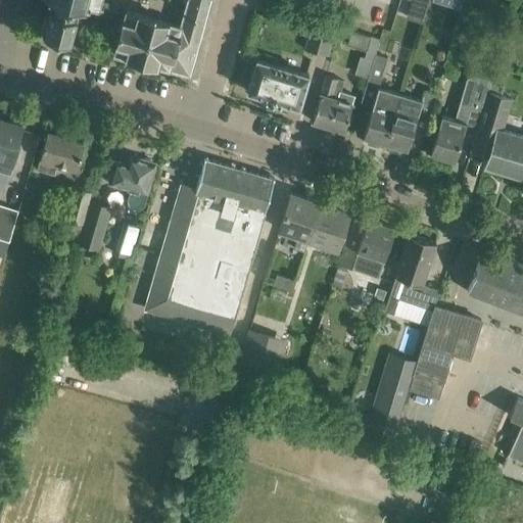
[(55,0),(53,8),(53,7),(51,4),(48,6),(49,9),(48,14),(46,13),(42,16),(41,20),(43,25),(45,25),(44,30),(41,32),(43,35),(46,33),(66,39),(68,42),(72,40),(69,37),(76,16),(78,14),(77,11),(74,13),(73,12),(76,2),(95,7),(94,11),(97,12),(98,8),(102,9),(103,6),(99,5),(100,0),(55,0)]
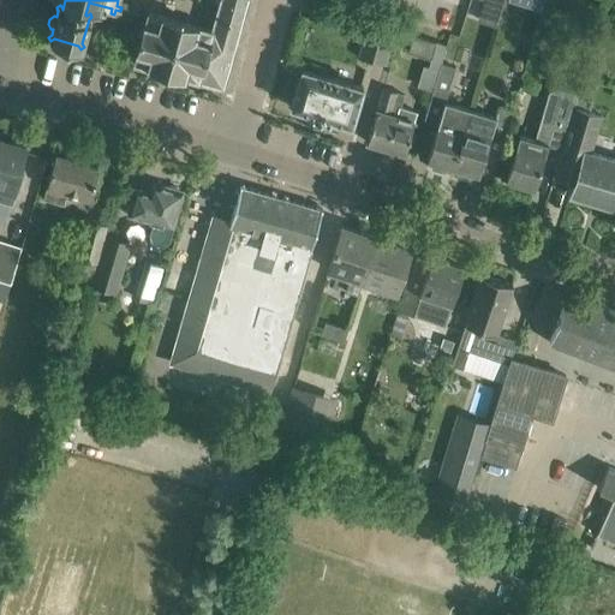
[(224,88),(248,0),(219,0),(212,30),(148,12),(133,64),(224,88)]
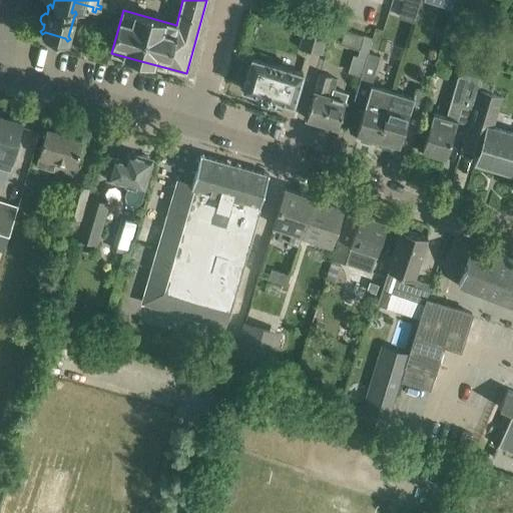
[(321,54),(330,24),(306,17),(298,47),(321,54)]
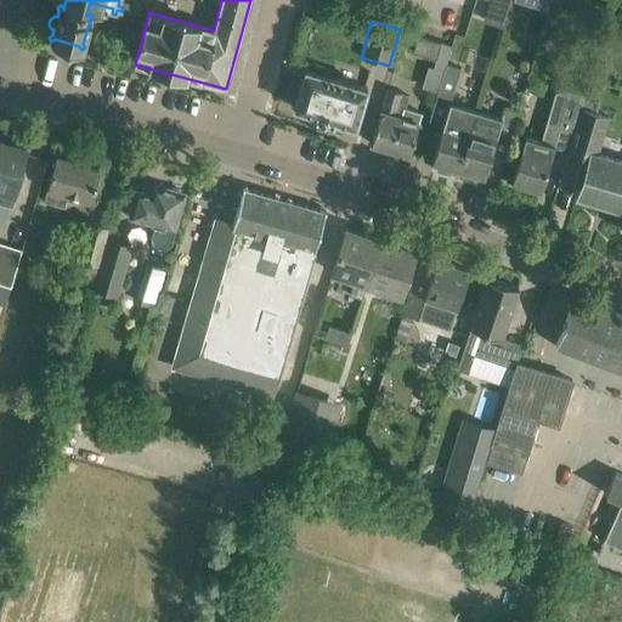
[(454,33),(451,47),(463,50),(467,37),(454,33)]
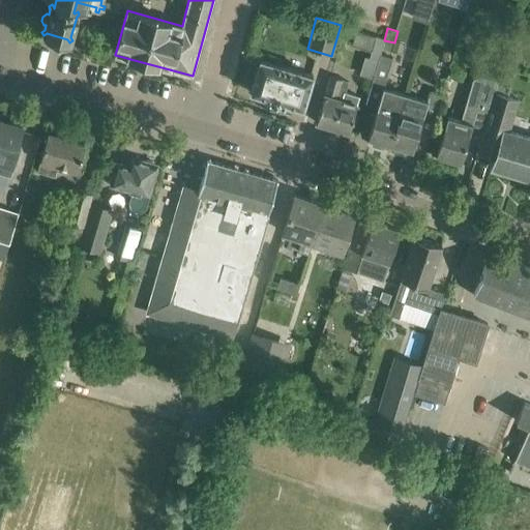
[(361,48),(370,34),(356,30),(352,45),(361,48)]
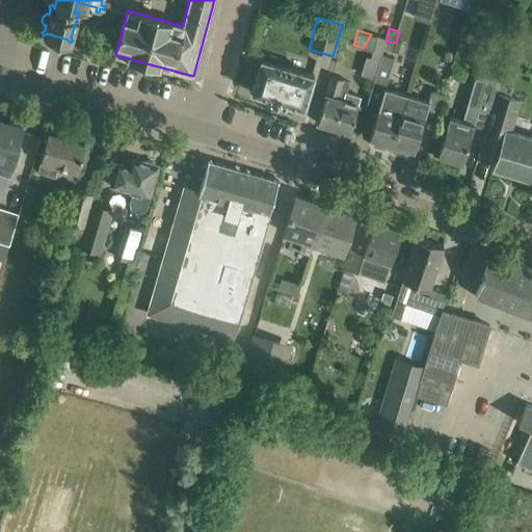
[(363,48),(373,51),(377,36),(371,34),(363,48)]
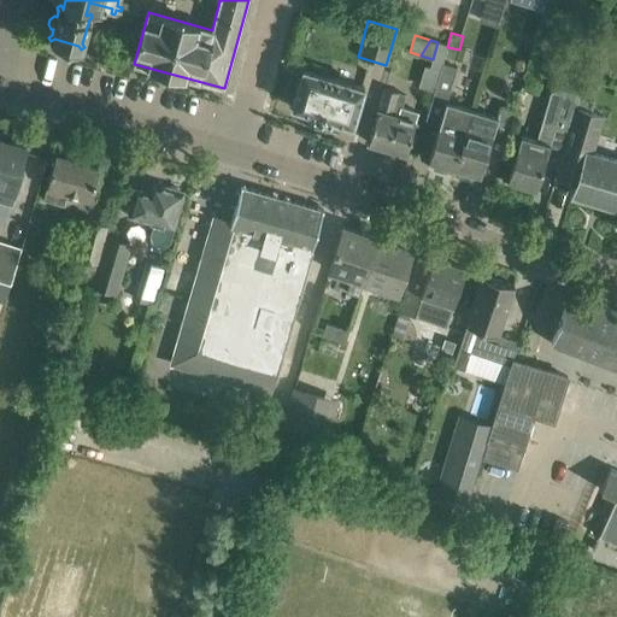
[(433,59),(432,63),(441,66),(442,64),(447,46),(438,42),(433,59)]
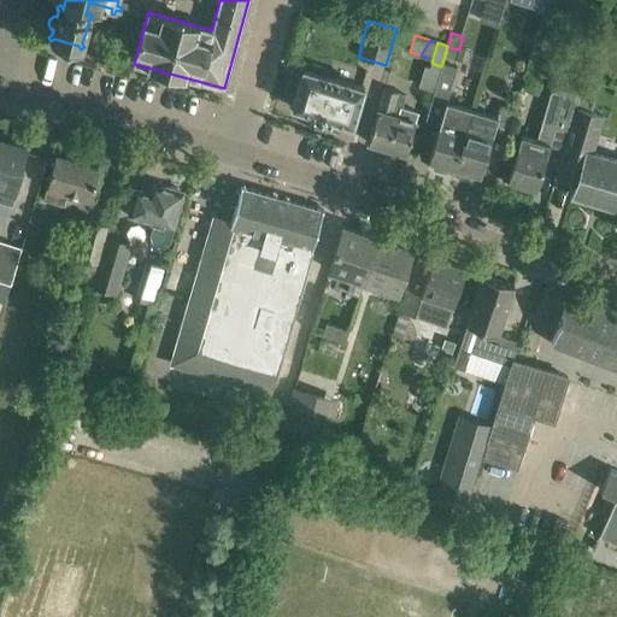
[(428,160),(430,162),(433,169),(446,172),(451,168),(454,169),(471,110),(459,106),(458,107),(446,104),(456,68),(442,64),(441,66),(425,121),(439,124),(428,160)]
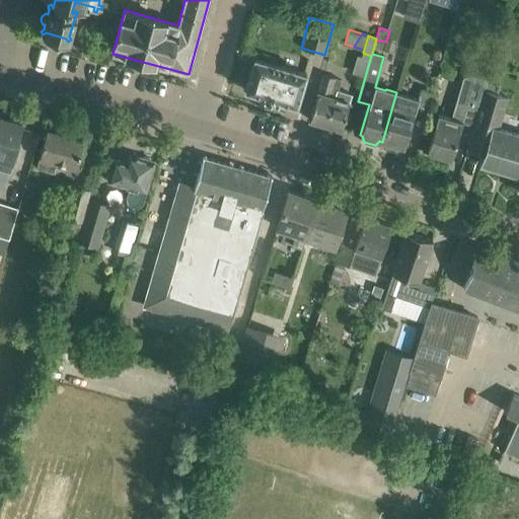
[(277,102),(278,100),(296,105),(306,73),(276,64),(278,60),(266,56),(264,61),(254,58),(244,90),(264,95),(263,98),(252,95),(250,102),(285,114),(287,105),(277,102)]
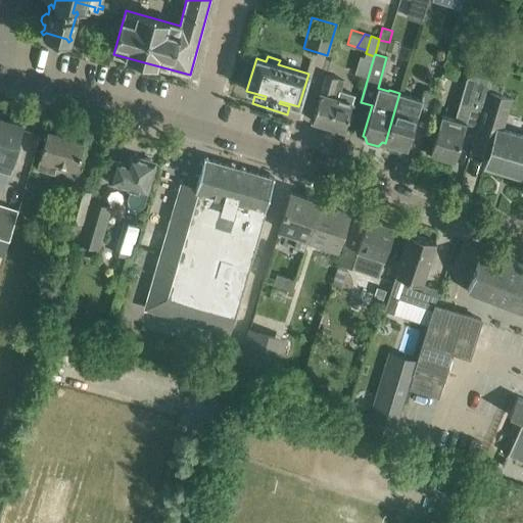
[(312,121),(341,130),(344,131),(354,95),(339,90),(336,98),(332,97),(337,79),(326,75),(312,121)]
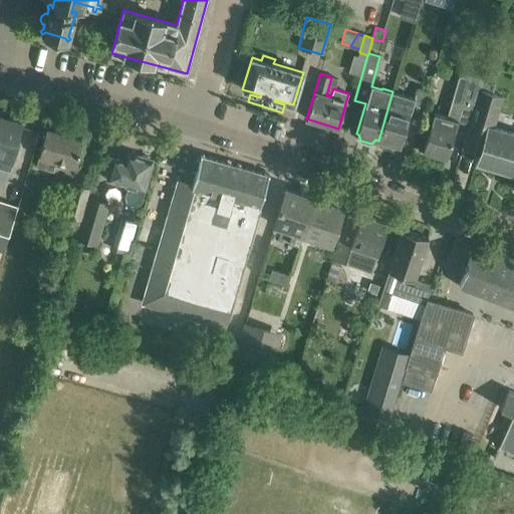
[(454,96),(448,115),(459,118),(470,121),(477,98),(480,89),(475,88),(478,79),(463,74),(460,77),(454,96)]
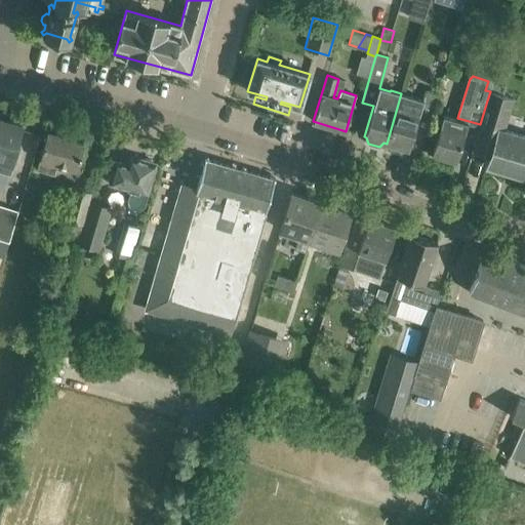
[(389,144),(391,151),(401,154),(406,149),(409,150),(417,119),(430,122),(438,94),(426,90),(422,99),(401,93),(387,144),(389,144)]
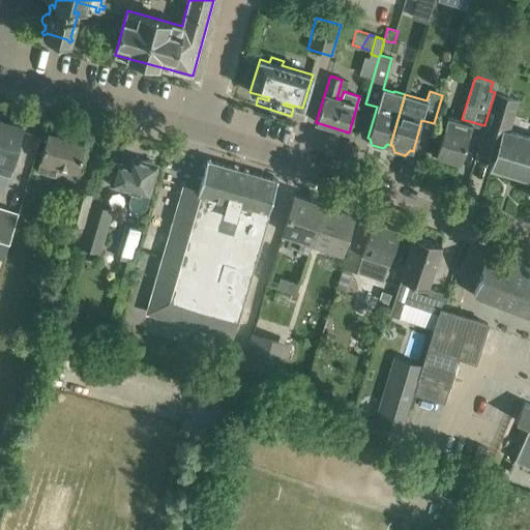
[(482,133),(476,153),(494,158),(491,168),(529,179),(529,137),(508,131),(518,99),(504,95),(495,92),(492,101),(484,125),(482,133)]
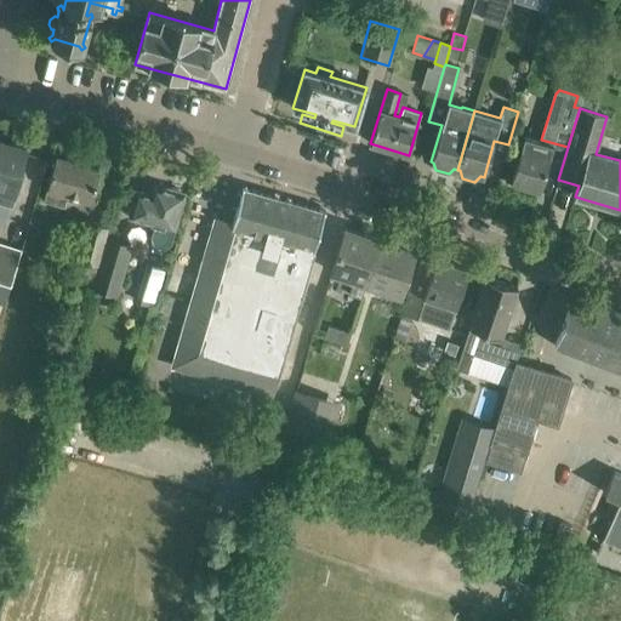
[(517,159),(511,183),(540,192),(546,169),(554,143),(541,140),(541,141),(524,136),(517,159)]
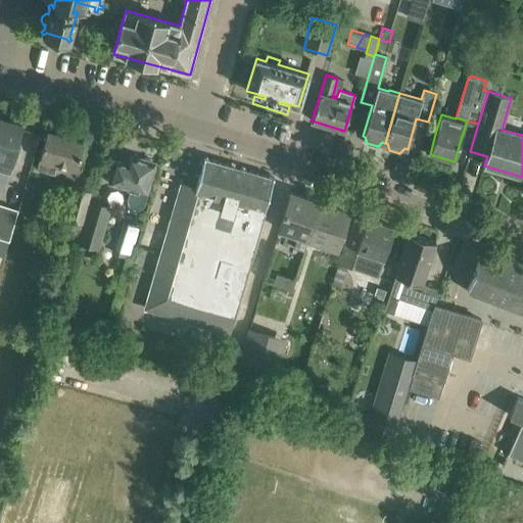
[(0,171),(10,174),(24,123),(0,116),(0,171)]
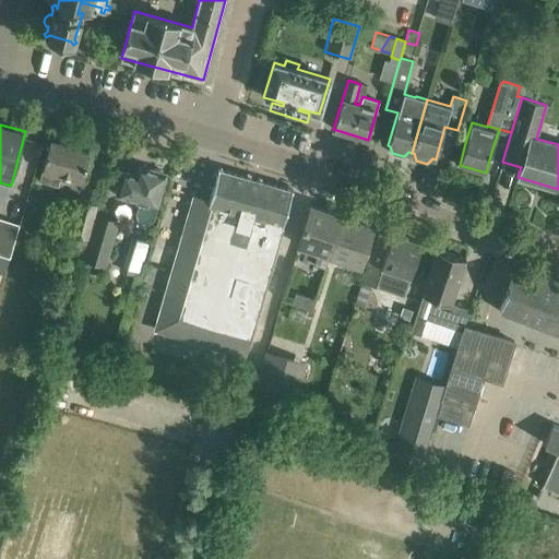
[(90,153),(50,142),(42,170),(43,170),(39,180),(58,186),(61,176),(82,181),(90,153)]
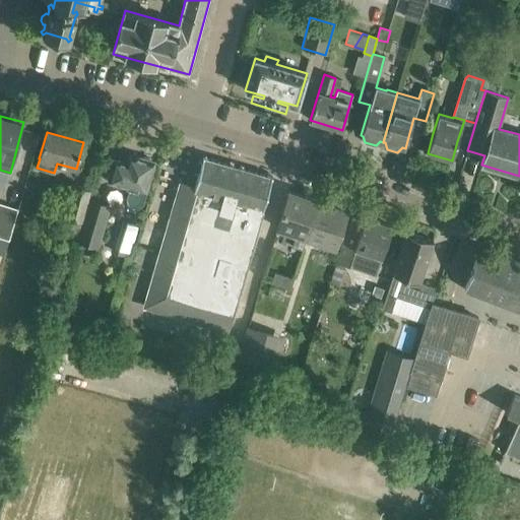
[(115,156),(108,182),(127,187),(129,188),(127,193),(125,199),(130,206),(136,208),(142,204),(145,192),(148,181),(154,161),(128,154),(127,159),(115,156)]
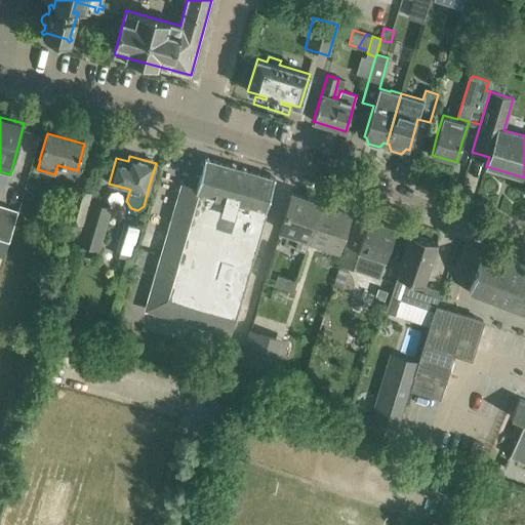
[(146,311),(231,334),(254,250),(253,249),(255,239),(257,240),(266,212),(265,212),(275,179),(205,159),(195,193),(183,189),(184,185),(183,185),(146,311)]
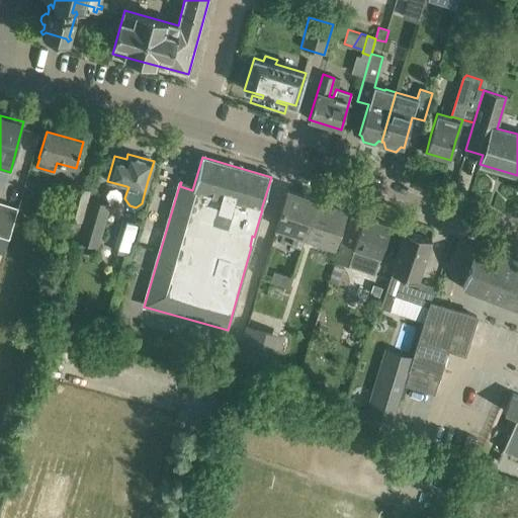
[(79,233),(91,189),(76,185),(64,229),(79,233)]
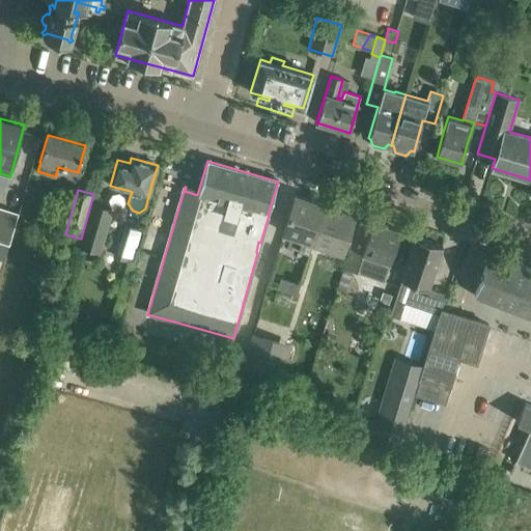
[(296,196),(283,232),(284,233),(302,239),(298,252),(308,256),(313,243),(325,205),(296,196)]
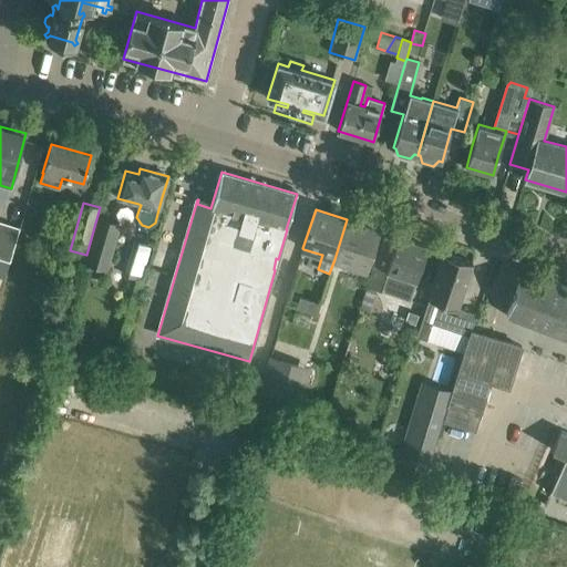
[(98,217),(84,264),(90,265),(86,275),(101,279),(104,269),(109,270),(121,225),(98,217)]
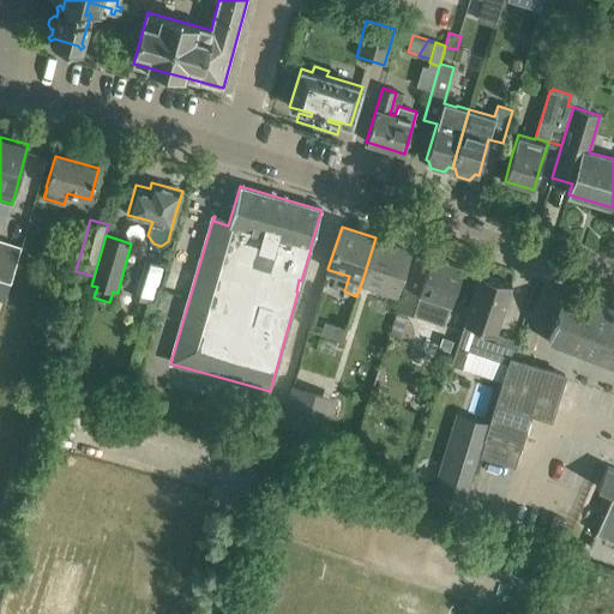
[(375,238),(362,281),(363,281),(395,292),(402,272),(409,250),(375,238)]
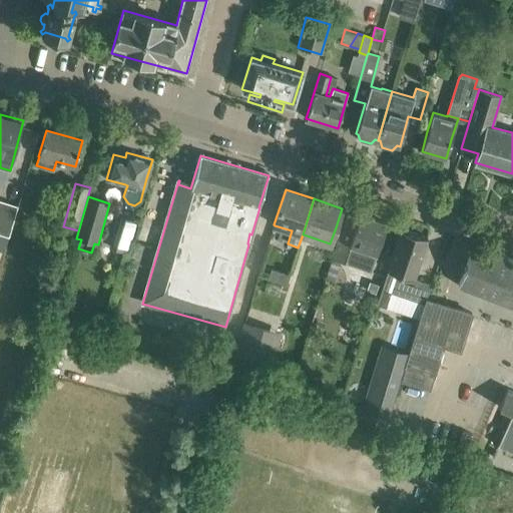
[(0,232),(8,235),(17,205),(0,199),(0,232)]
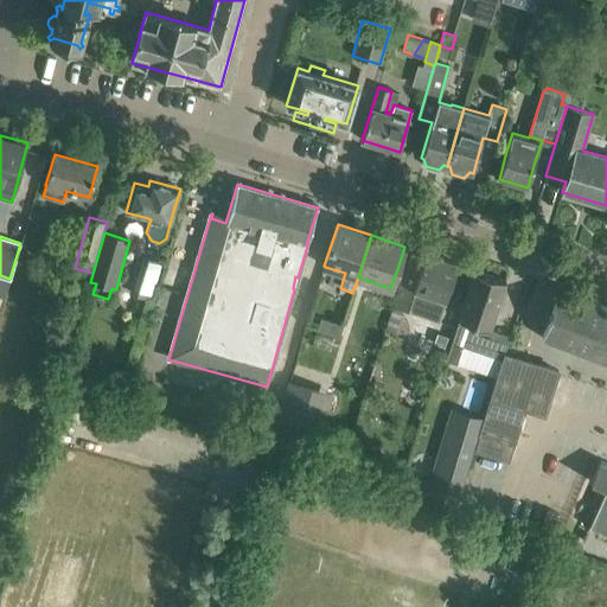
[(394,306),(387,328),(397,332),(404,310),(408,311),(440,321),(447,301),(446,300),(451,287),(458,264),(426,254),(413,249),(406,269),(398,292),(394,306)]
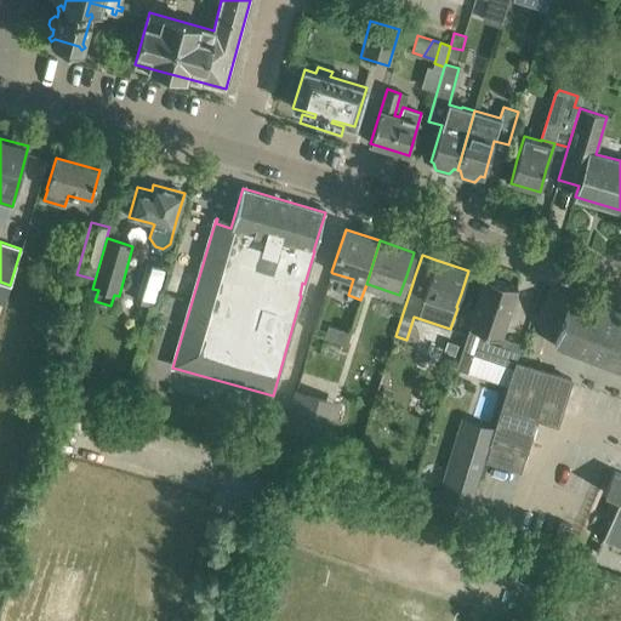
[(141,297),(153,301),(161,266),(144,262),(138,284),(143,285),(141,297)]
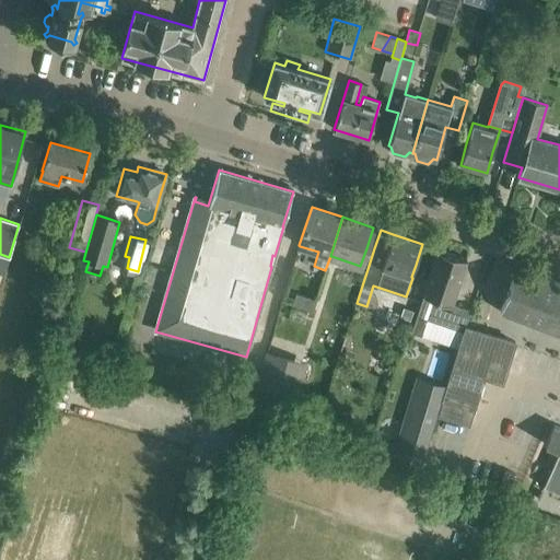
[(424,295),(412,334),(422,337),(428,319),(444,325),(457,329),(459,321),(466,323),(469,311),(452,304),(451,304),(459,280),(466,259),(439,249),(432,270),(423,295),(424,295)]
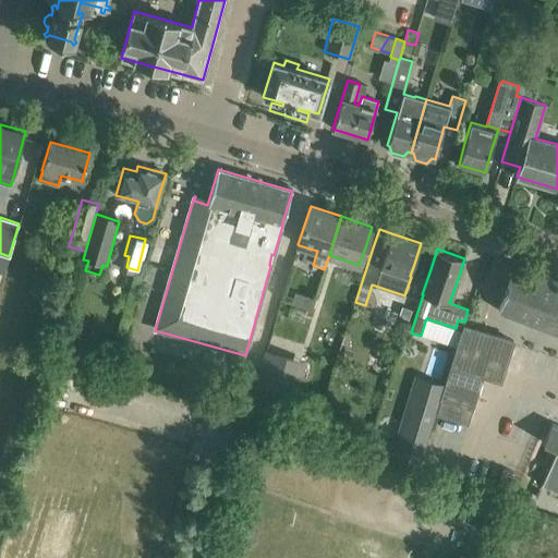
[(557,282),(514,267),(498,311),(557,332),(557,282)]
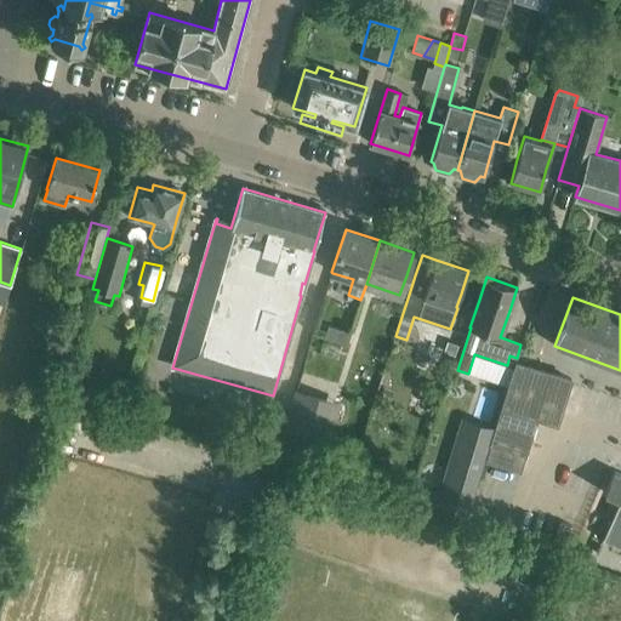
[(493,437),(489,445),(527,456),(539,419),(557,423),(571,379),(516,363),(493,437)]
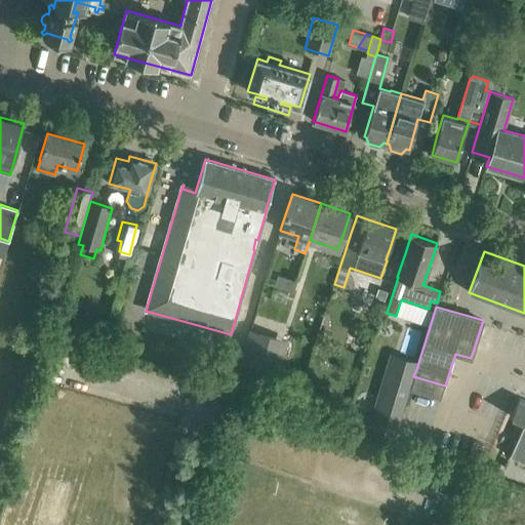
[(249,328),(234,380),(237,381),(264,390),(267,391),(273,392),(288,340),(279,337),(252,329),(249,328)]
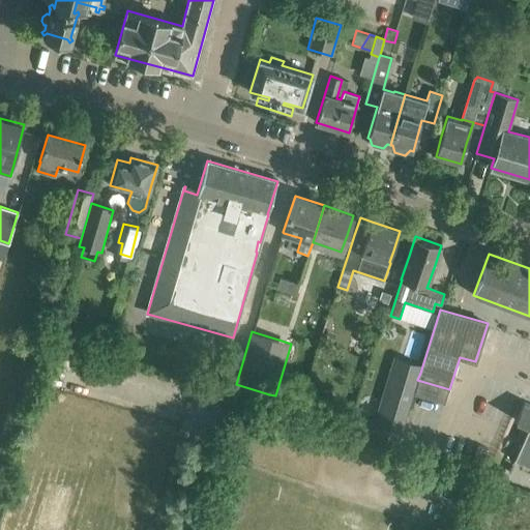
[(394,371),(381,417),(403,423),(416,377),(394,371)]
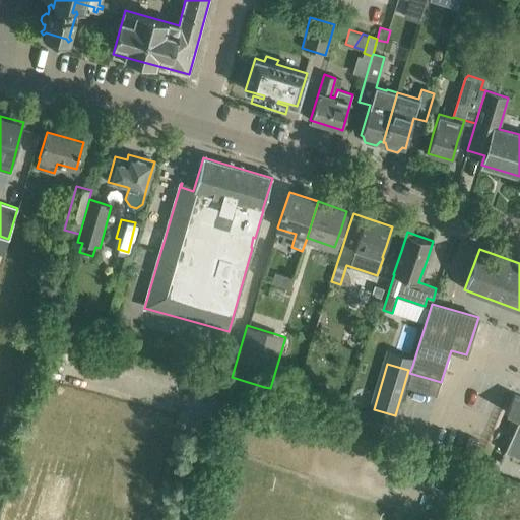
[(441,382),(409,373),(406,386),(436,395),(441,382)]
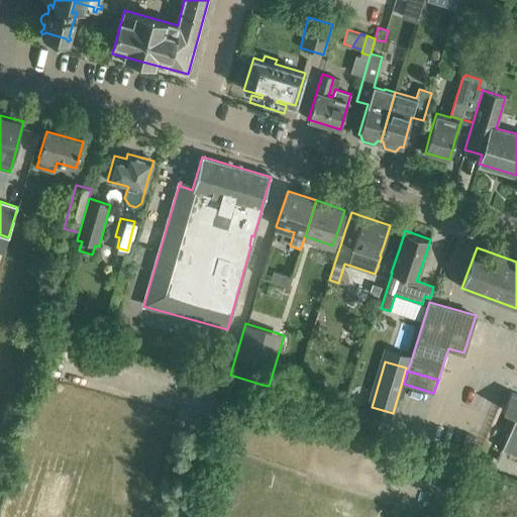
[(516,395),(510,393),(503,410),(516,416),(501,449),(516,455),(516,395)]
